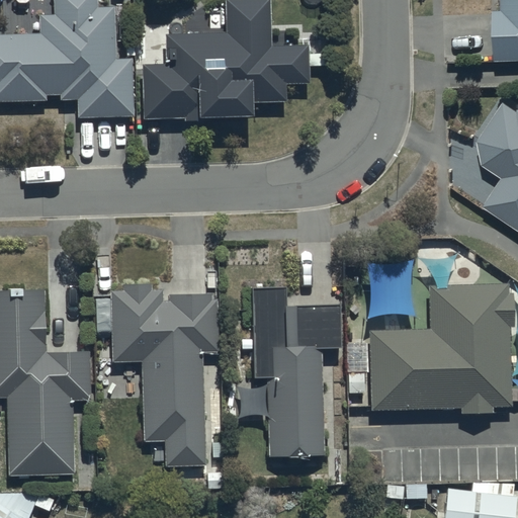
[(75,97),(75,114),(132,113),(131,58),(114,59),(113,7),(98,8),(97,0),(52,0),(52,13),(36,13),(36,31),(0,32),(0,101),(45,101),(45,92),(58,92),(58,97),(75,97)]
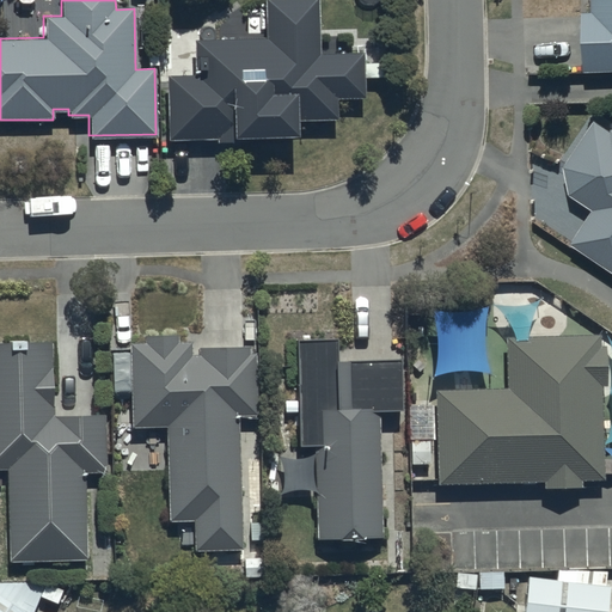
[(316,0),(264,0),(265,36),(194,40),(195,73),(166,74),(169,141),(232,139),(232,135),(295,133),(295,122),(336,120),(335,98),(363,97),(361,50),(319,53),(316,0)]
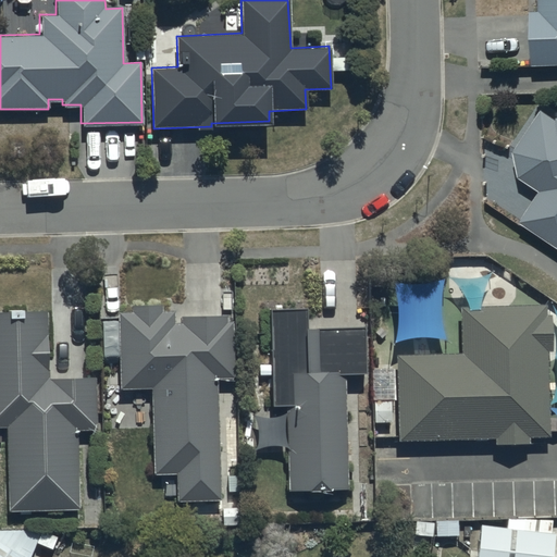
[(556,0),(537,0),(539,8),(530,8),(531,63),(556,63),(556,0)]
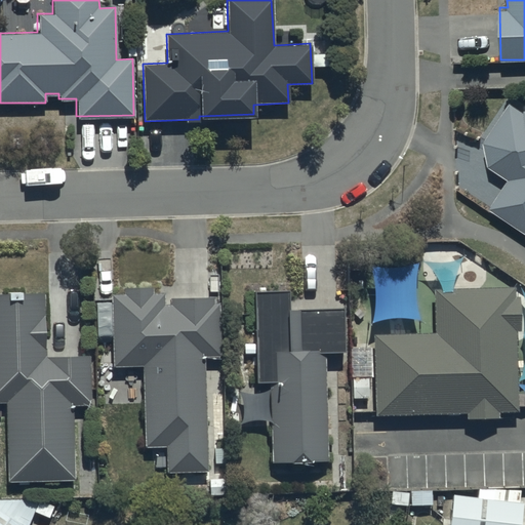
[(510,101),(483,139),(488,166),(509,178),(490,209),(524,230),(524,109),(523,110),(510,101)]
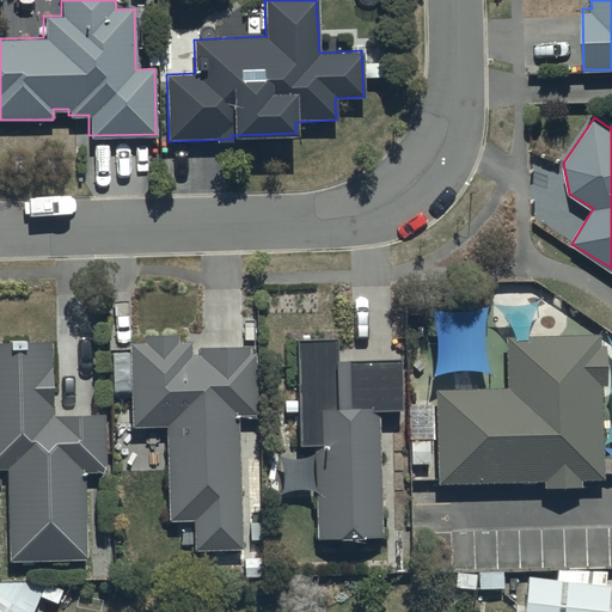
[(604,472),(611,471),(611,458),(604,459),(601,389),(604,389),(603,346),(597,347),(597,331),(503,335),(505,386),(434,389),(438,484),(543,482),(543,490),(581,489),(581,481),(604,479),(604,472)]
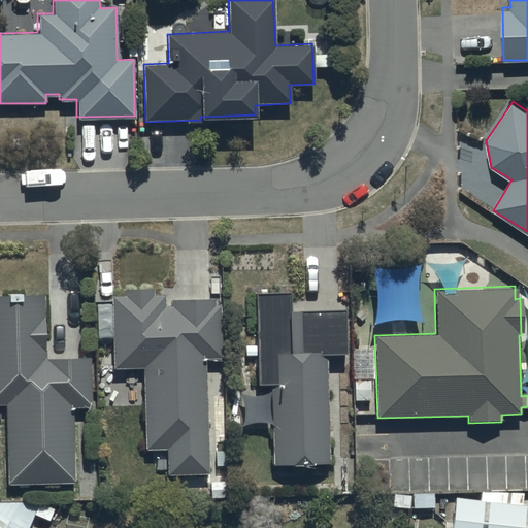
[(43,293),(22,294),(21,288),(5,289),(5,294),(0,294),(0,404),(4,405),(6,484),(73,482),(72,408),(91,407),(90,356),(44,357),(43,293)]
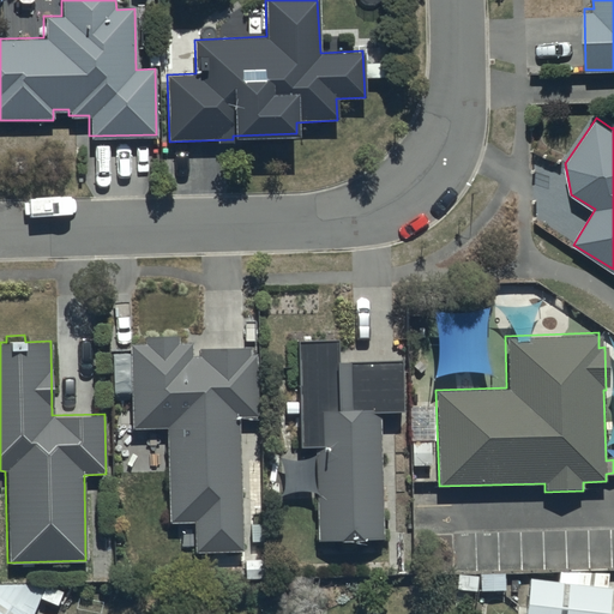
[(146,342),(128,342),(132,427),(166,427),(166,525),(196,525),(196,551),(239,551),(239,415),(256,415),(256,354),(246,354),(246,343),(199,343),(199,353),(190,353),(190,342),(175,342),(175,335),(146,335),(146,342)]
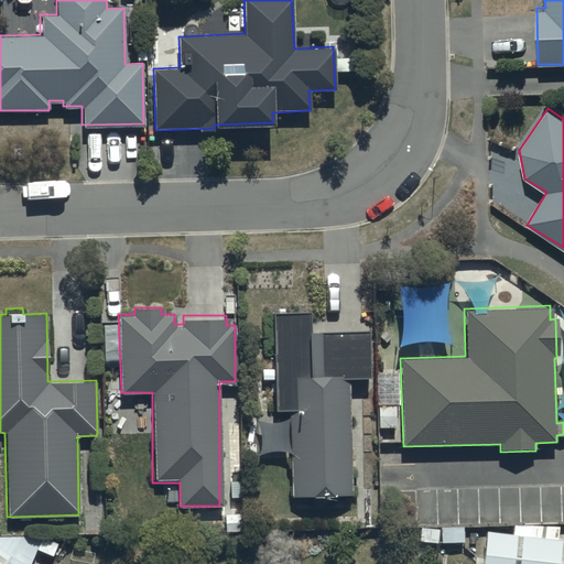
[(308,311),(271,311),(273,409),(289,408),(291,495),(353,494),(349,378),(368,377),(367,332),(310,333),(308,311)]
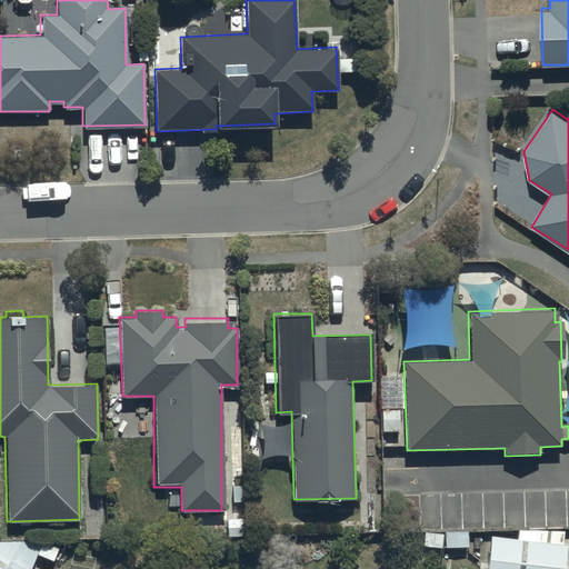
[(491,537),(487,568),(563,568),(567,542),(560,542),(561,531),(533,528),(532,541),(491,537)]
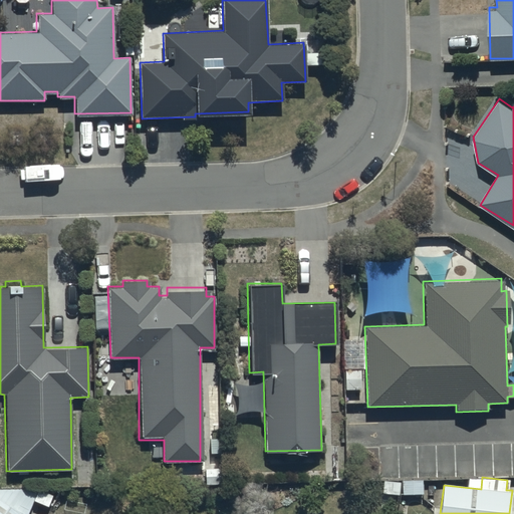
[(22,513),(0,497),(0,513),(22,513)]
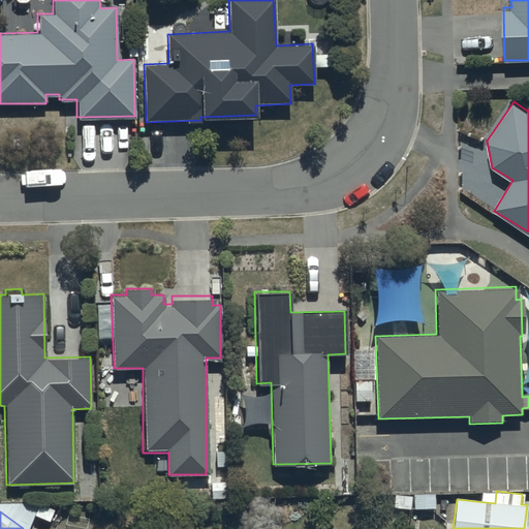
All buildings are outlined.
